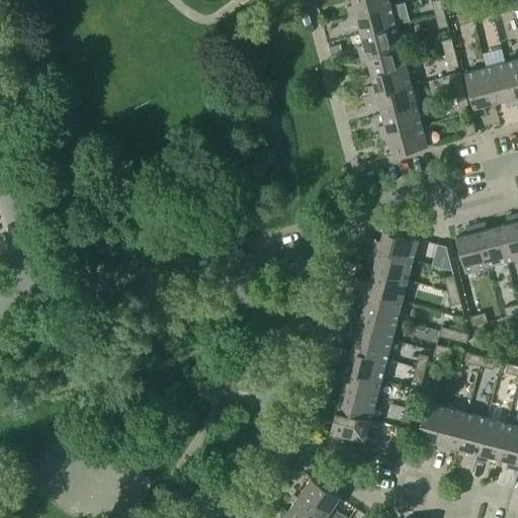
[(391,4),(390,0),(351,0),(353,4),(346,6),(349,15),(391,4)]
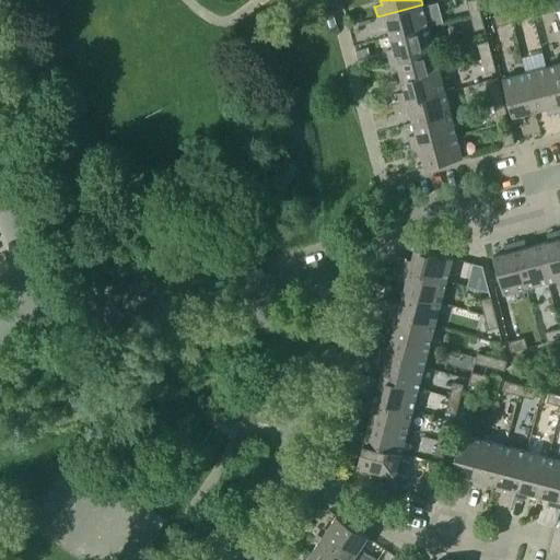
[(480,12),(476,0),(466,0),(470,14),(480,12)]
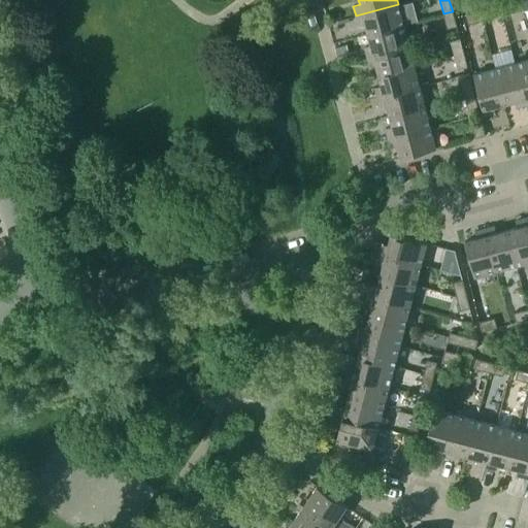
[(524,9),(521,0),(507,3),(509,12),(524,9)]
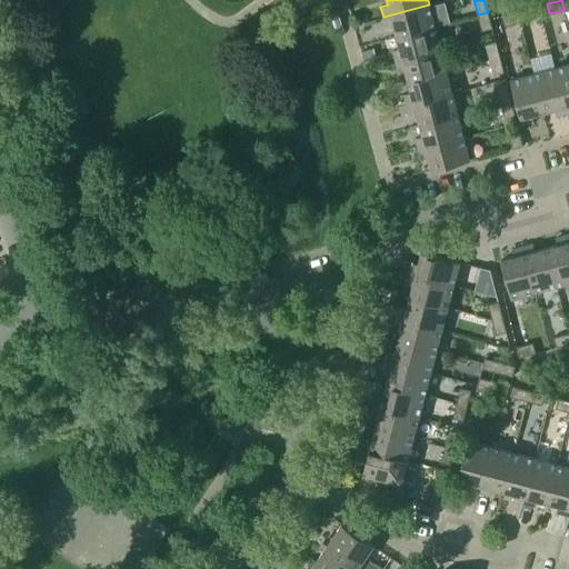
[(435,27),(429,5),(383,17),(386,28),(393,26),(397,37),(435,27)]
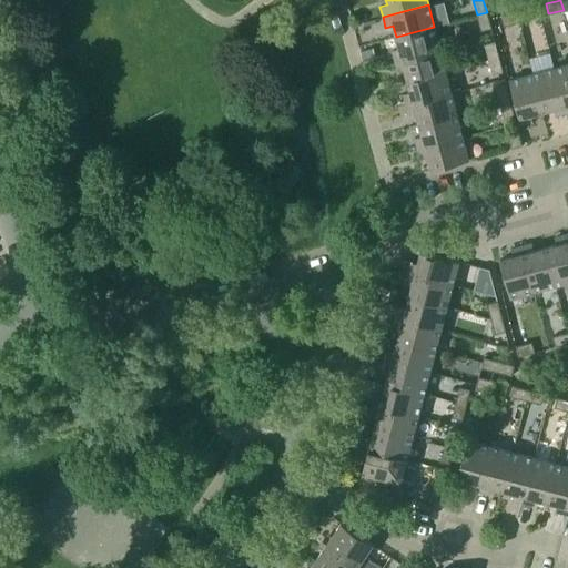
[(535,18),(531,7),(516,11),(519,21),(535,18)]
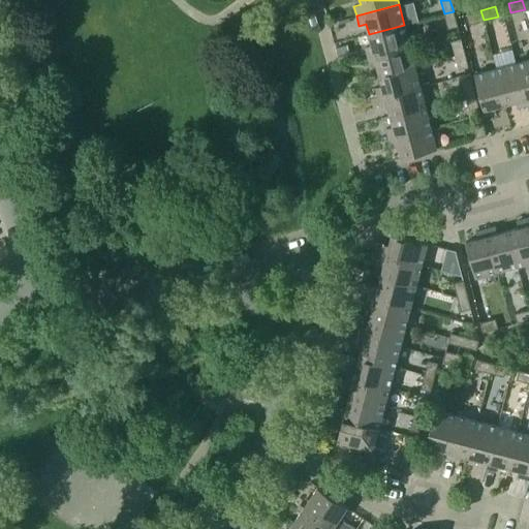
[(484,20),(480,10),(466,14),(469,24),(484,20)]
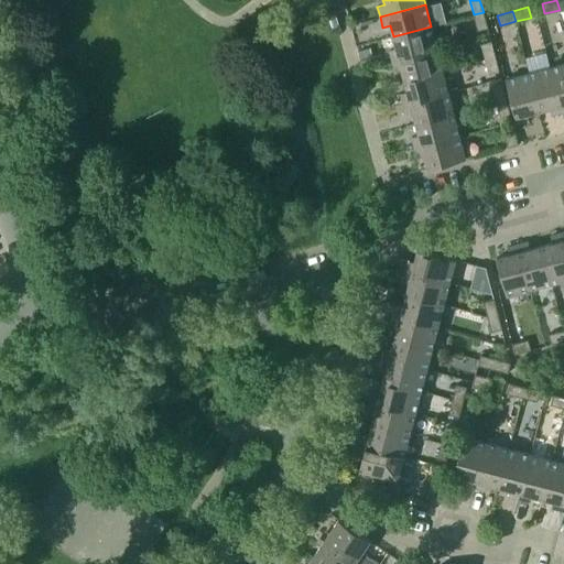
[(478,30),(487,28),(484,12),(474,14),(478,30)]
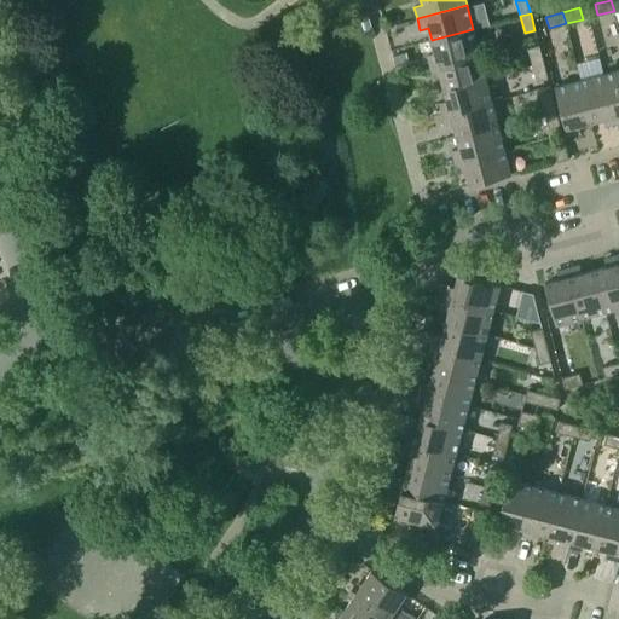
[(480,53),(473,29),(432,40),(434,53),(427,55),(429,67),(480,53)]
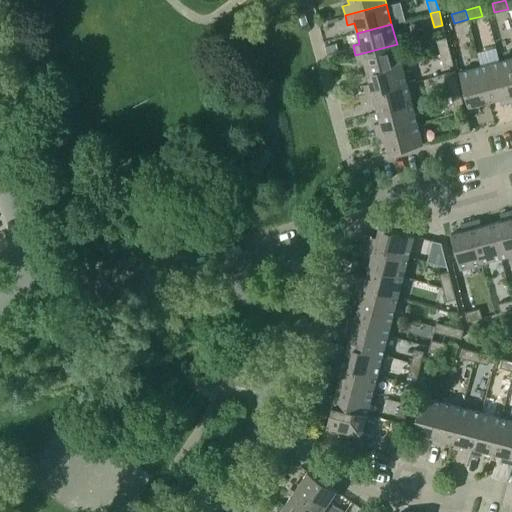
[(449,50),(446,37),(437,39),(440,53),(449,50)]
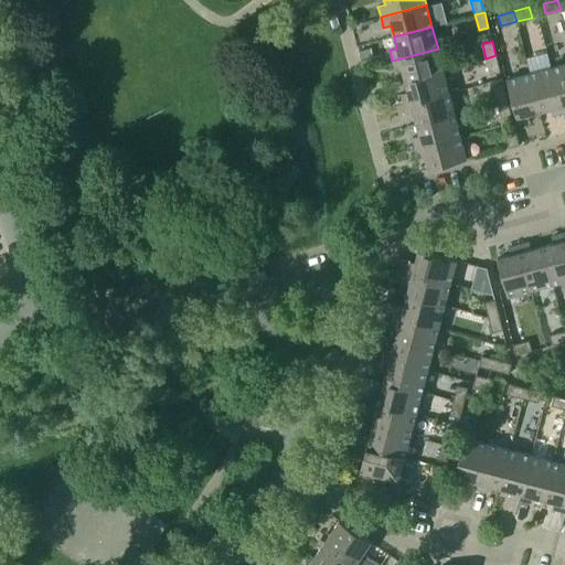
[(444,71),(438,49),(392,61),(395,71),(402,68),(405,81),(444,71)]
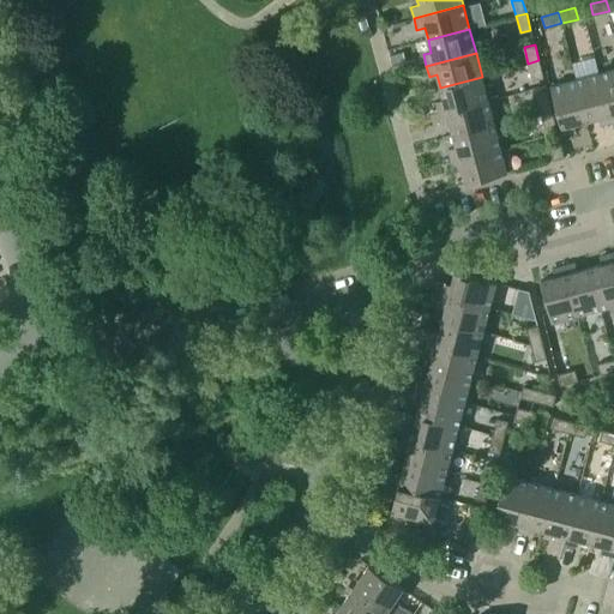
[(539,60),(528,64),(533,80),(543,77),(539,60)]
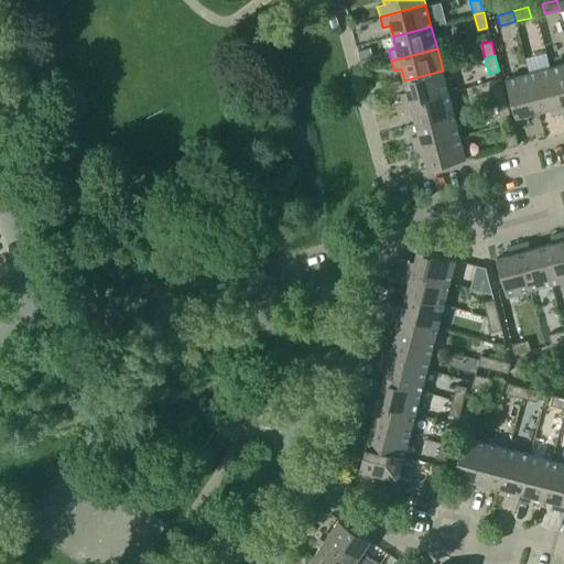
[(563,63),(550,67),(562,112),(563,111),(563,63)]
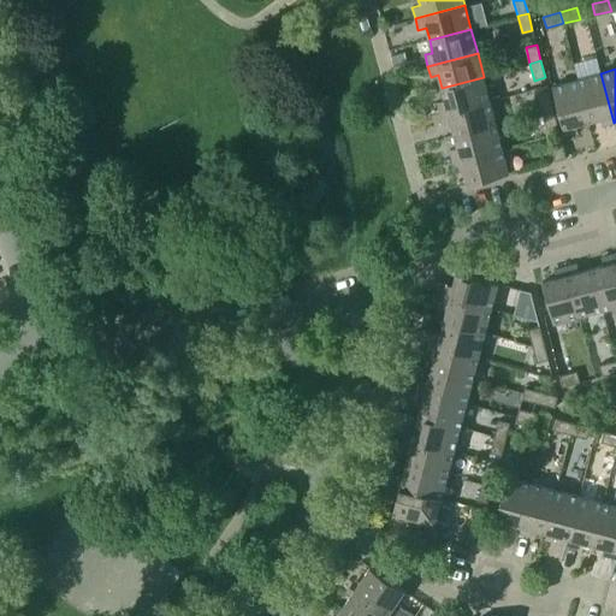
[(576,80),(587,122),(600,118),(603,125),(614,123),(600,73),(576,80)]
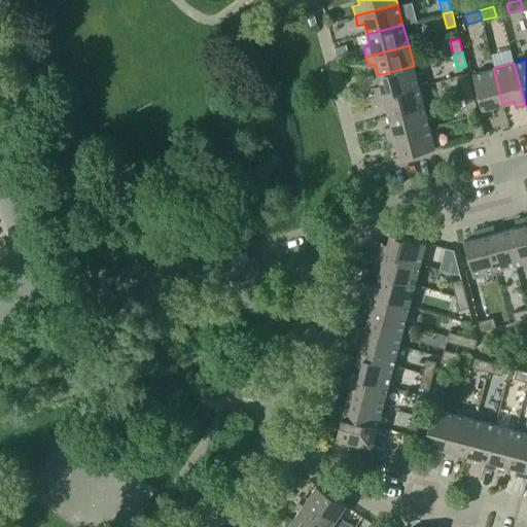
[(419,86),(414,66),(378,75),(381,85),(374,88),(377,97),(419,86)]
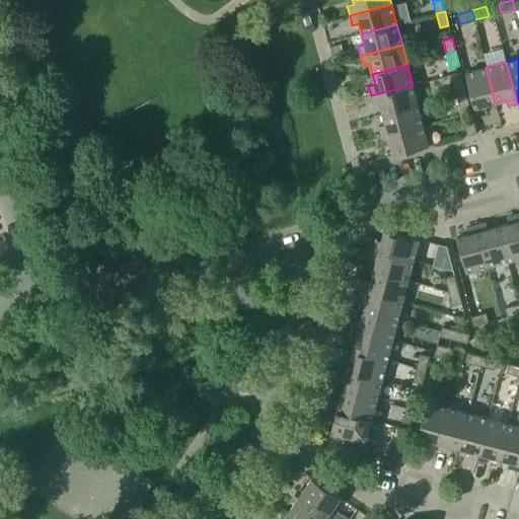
[(485,104),(495,102),(486,67),(465,72),(476,115),(487,112),(485,104)]
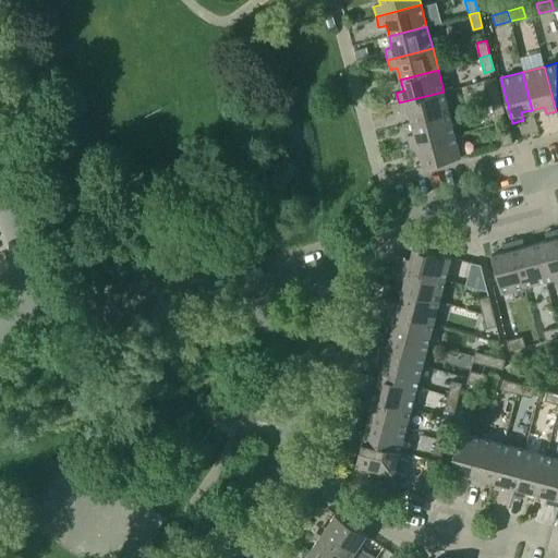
[(500,98),(496,83),(487,86),(492,100),(500,98)]
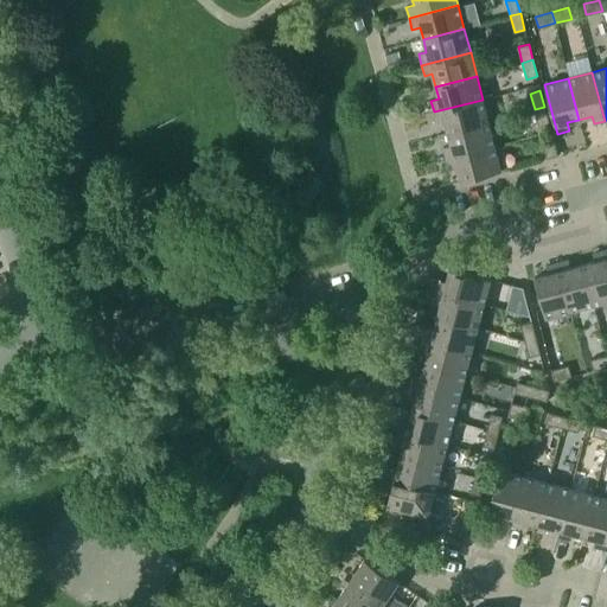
[(445,121),(448,133),(489,122),(483,100),(434,112),(436,123),(445,121)]
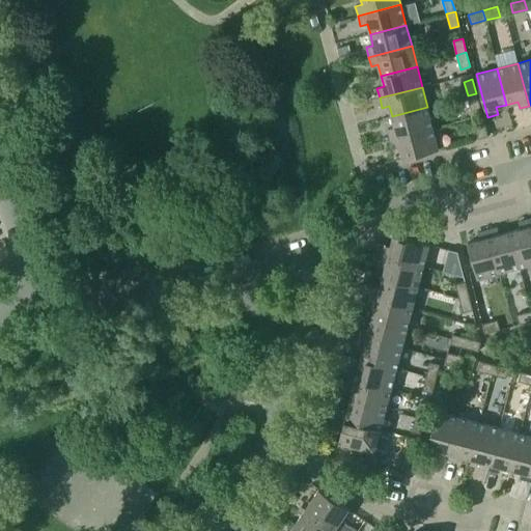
[(472,110),(480,107),(476,93),(468,95),(472,110)]
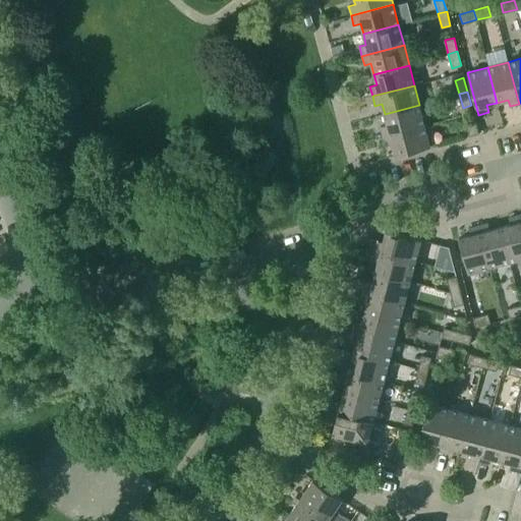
[(425,125),(419,105),(385,114),(387,124),(381,126),(383,136),(425,125)]
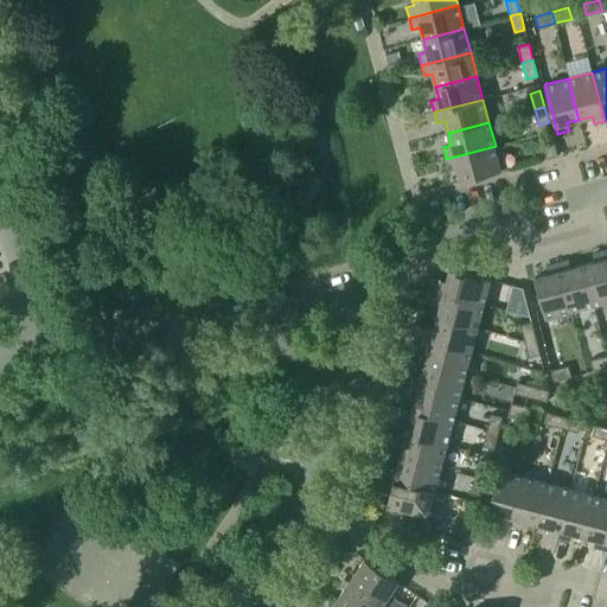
[(554,139),(553,139),(542,142),(547,159),(557,155),(554,139)]
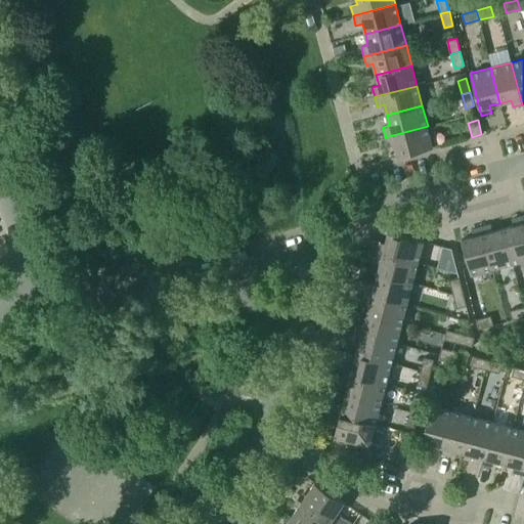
[(433,147),(428,126),(385,137),(388,146),(394,144),(397,157),(433,147)]
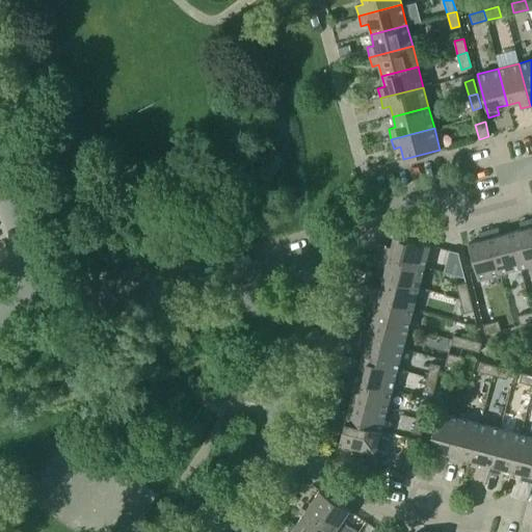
[(520,267),(531,264),(531,229),(529,219),(520,221),(522,229),(510,232),(520,267)]
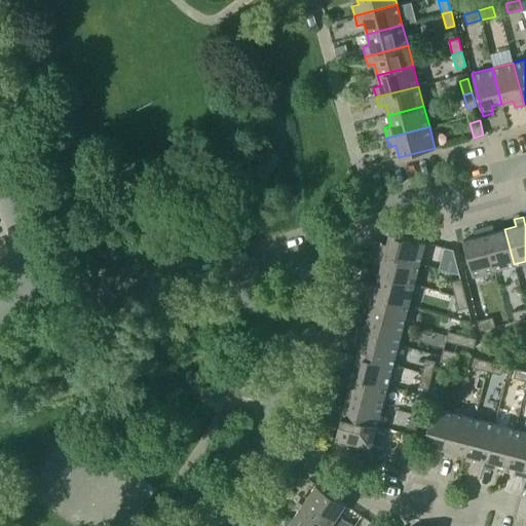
[(492,225),(483,227),(494,270),(514,264),(504,229),(494,231),(492,225)]
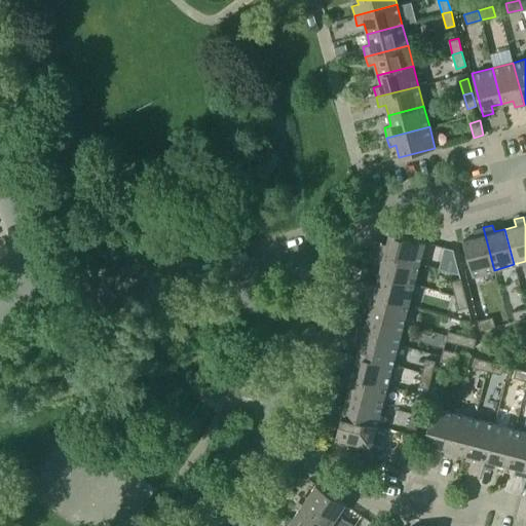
[(473,275),(494,270),(483,227),(473,230),(475,236),(463,239),(473,275)]
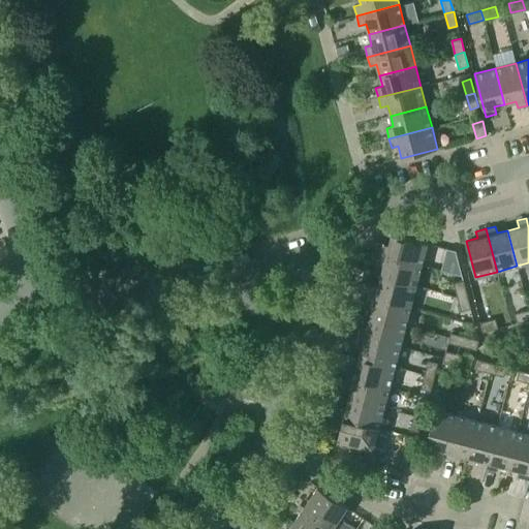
[(422,265),(427,244),(428,244),(392,234),(389,246),(381,244),(379,253),(422,265)]
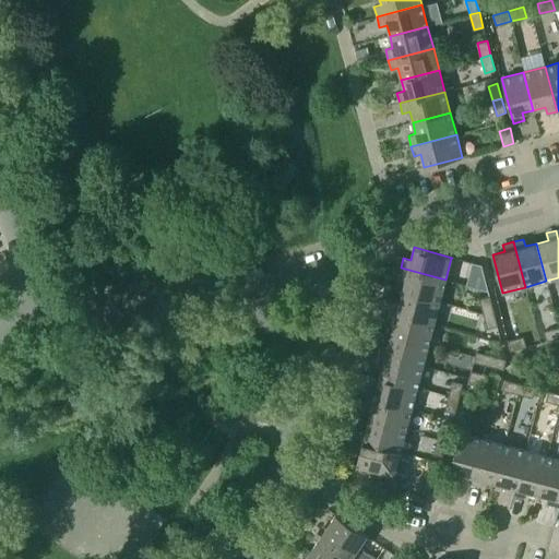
[(389,264),(401,268),(403,258),(391,254),(389,264)]
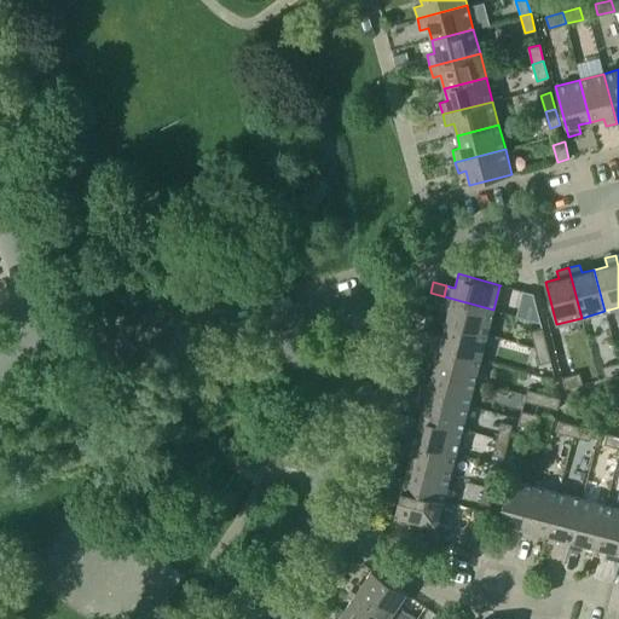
[(487,334),(493,310),(444,296),(440,308),(449,311),(445,323),(487,334)]
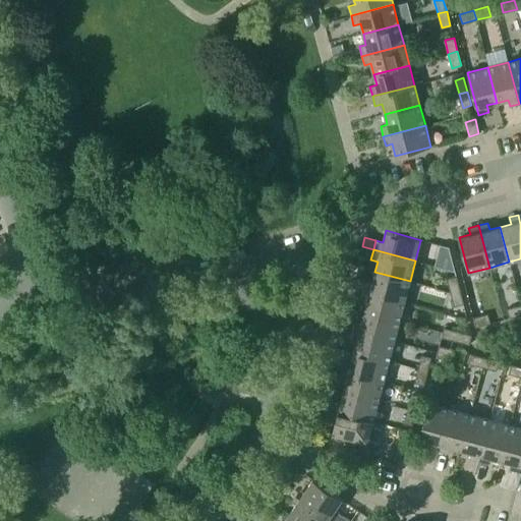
[(405,301),(410,281),(374,272),(371,282),(365,280),(362,290),(405,301)]
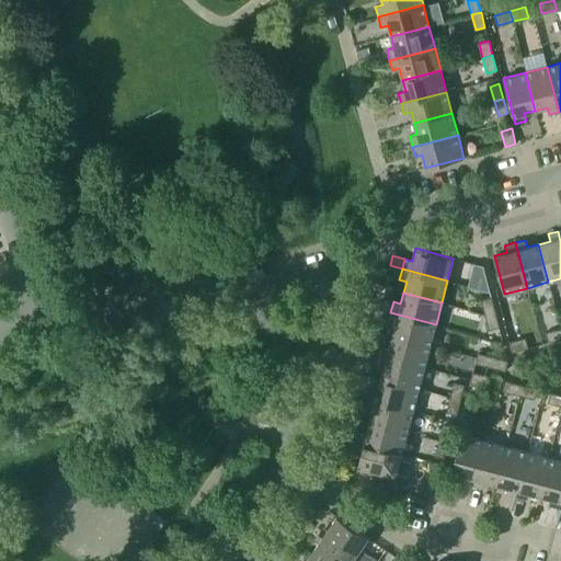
[(494,312),(491,297),(481,300),(484,316),(494,312)]
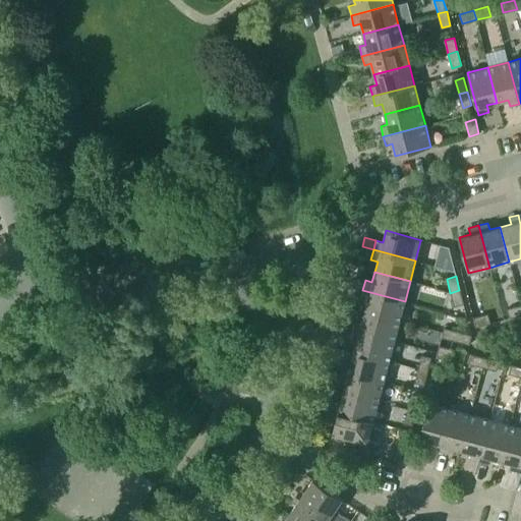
[(355,288),(362,290),(365,280),(355,278),(353,287),(355,288)]
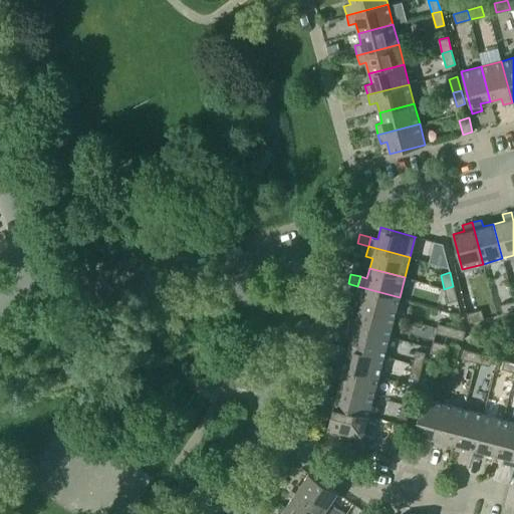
[(348,292),(355,294),(357,286),(350,284),(348,292)]
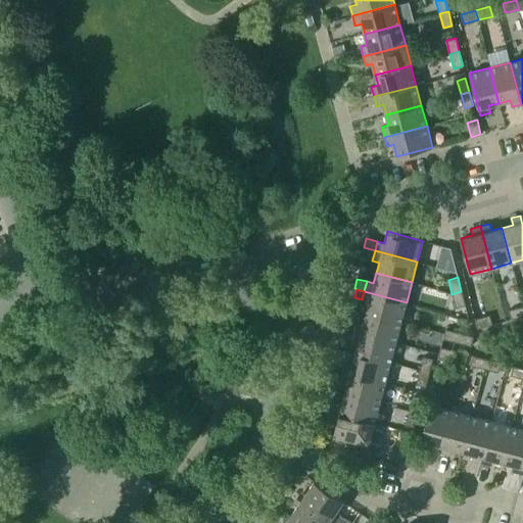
[(401,322),(407,302),(364,291),(362,300),(368,302),(366,313),(401,322)]
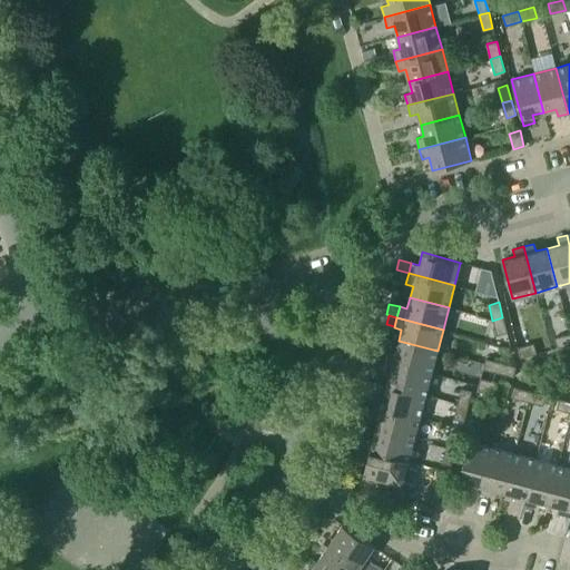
[(497,335),(507,333),(502,317),(492,321),(497,335)]
